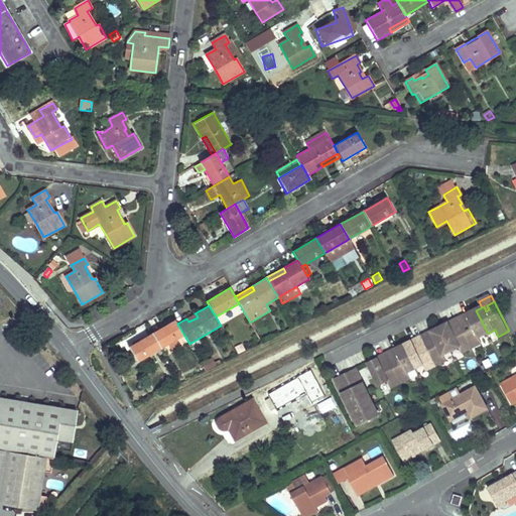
[(465,316),(459,319),(473,348),(482,344),(479,338),(488,334),(476,310),(467,315),(470,319),(467,320),(465,316)]
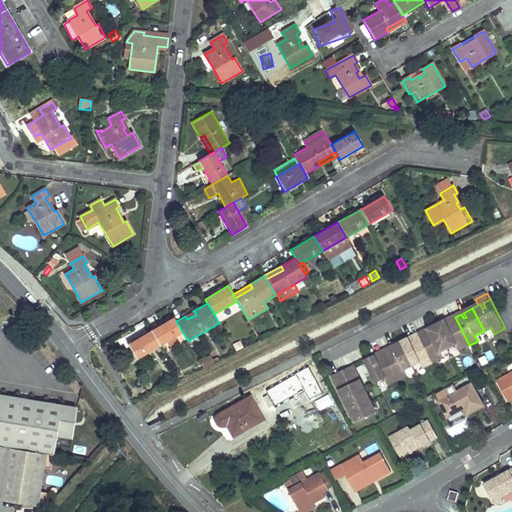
[(187,319),(196,315),(194,311),(193,311),(185,316),(187,319)]
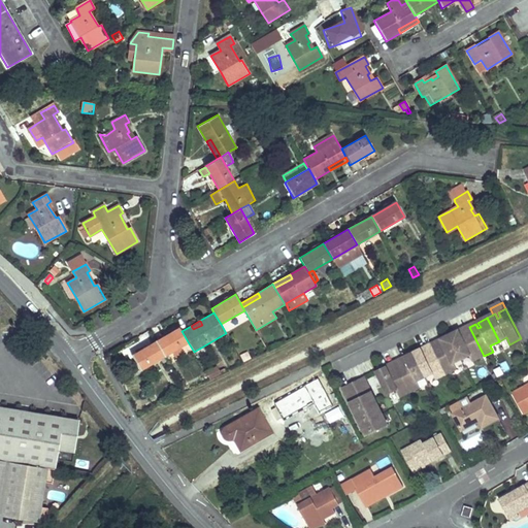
[(459,332),(451,336),(462,359),(470,356),(472,362),(484,356),(469,327),(462,330),(464,335),(461,336),(459,332)]
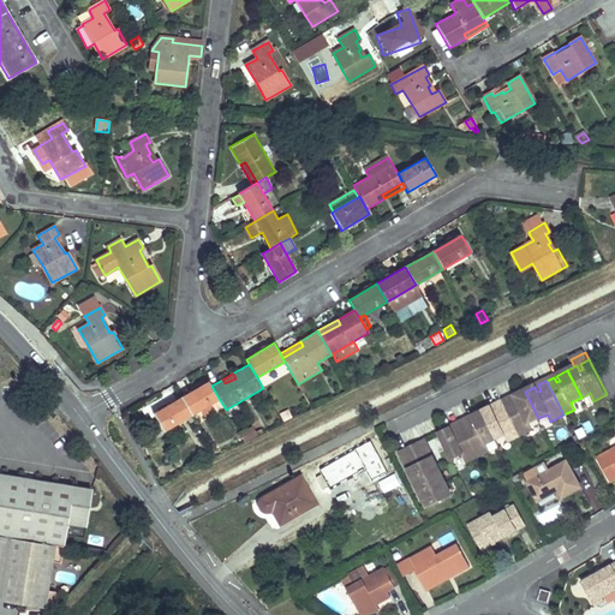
[(220,400),(212,386),(209,382),(181,398),(192,416),(201,411),(209,405),(220,400)]
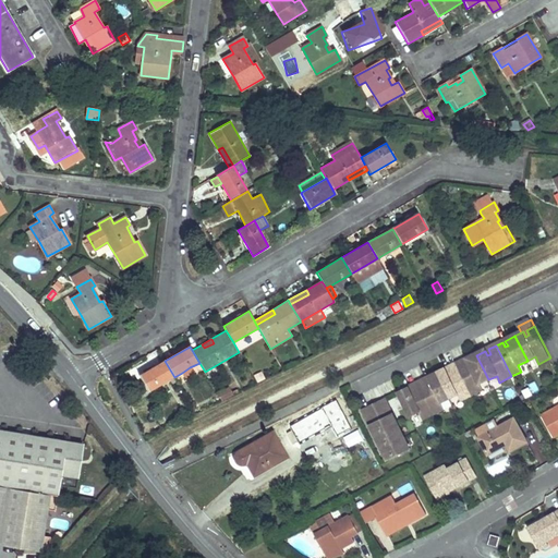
[(464,361),(457,364),(473,396),(483,390),(480,384),(488,379),(476,355),(466,360),(470,364),(466,366),(464,361)]
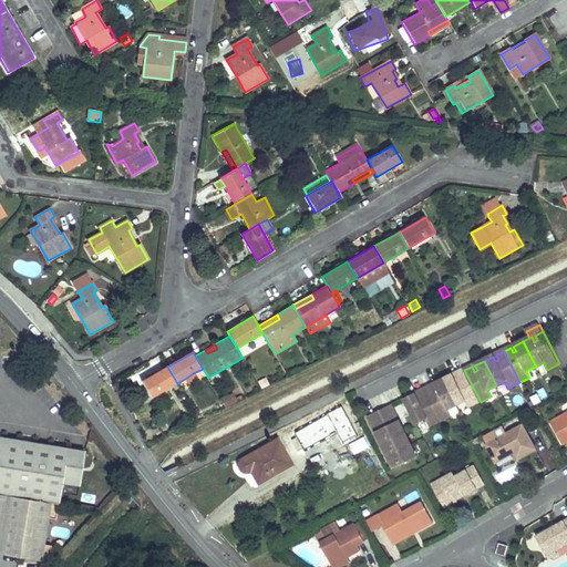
[(177,383),(167,367),(141,381),(151,398),(177,383)]
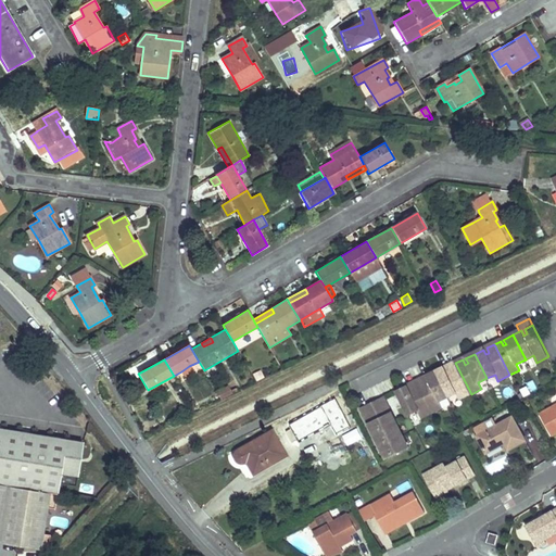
[(445,368),(436,373),(449,397),(457,393),(460,400),(471,394),(455,363),(447,367),(450,371),(447,374),(445,368)]
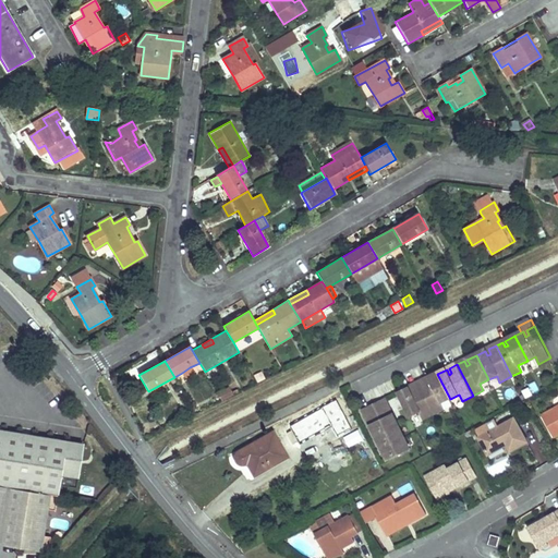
[(194,375),(190,367),(182,373),(186,379),(194,375)]
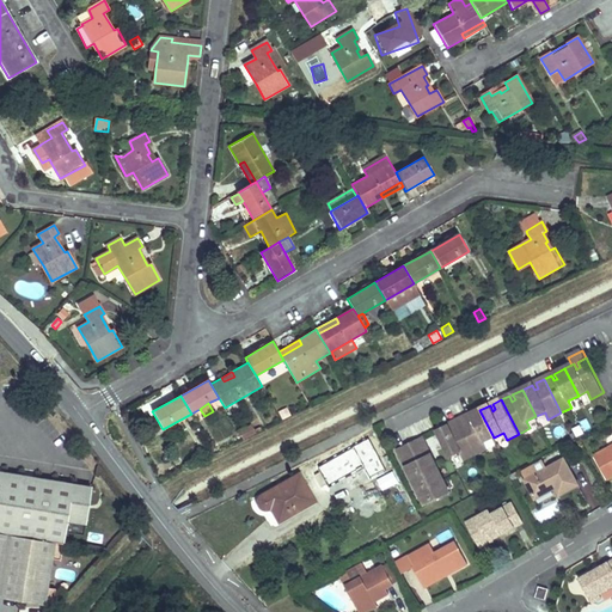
[(466,417),(459,421),(476,456),(488,450),(485,442),(494,438),(479,410),(470,415),(472,421),(469,422),(466,417)]
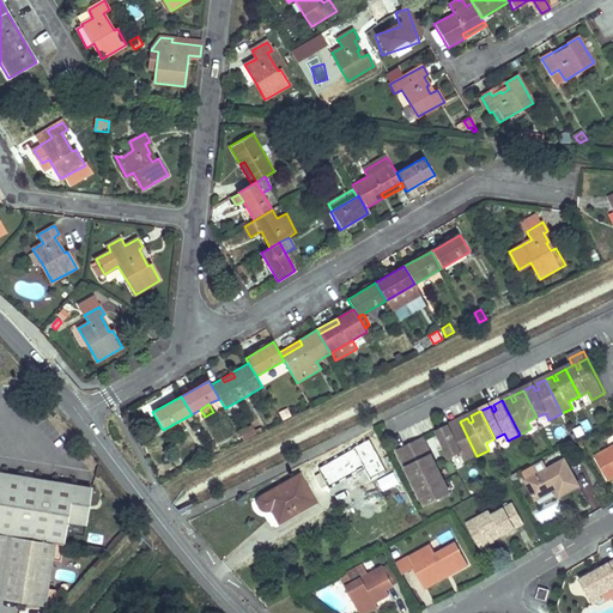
[(243,441),(262,432),(260,429),(255,431),(252,425),(238,432),(243,441)]
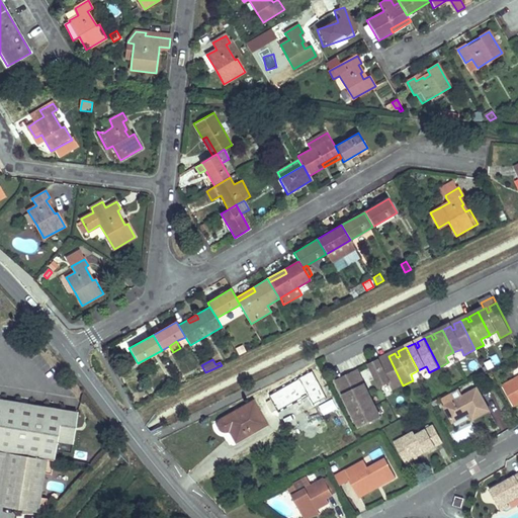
[(360,429),(381,419),(357,371),(337,381),(360,428),(360,429)]
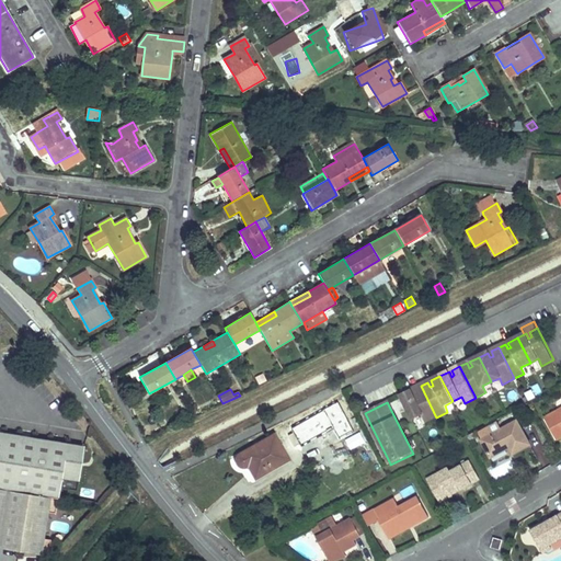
[(348,421),(340,403),(339,403),(324,411),(334,428),(348,421)]
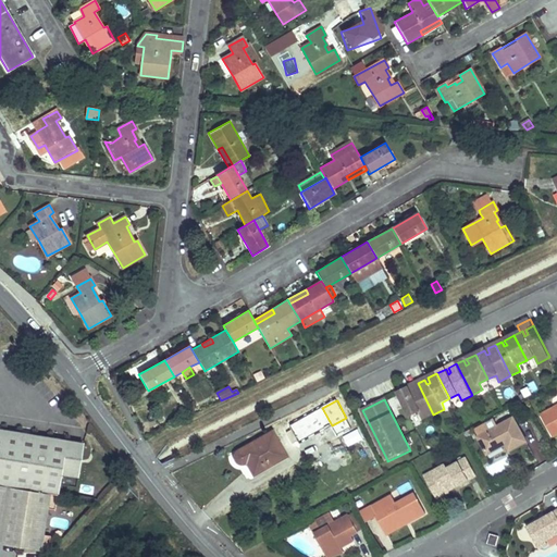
[(556,405),(541,415),(553,436),(556,434),(556,405)]
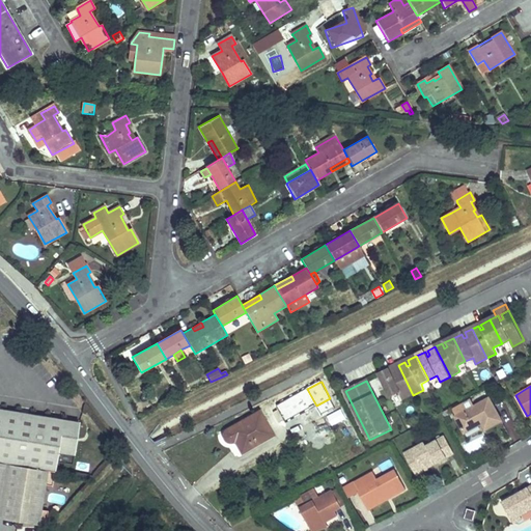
[(316,406),(307,389),(287,400),(284,394),(271,402),(274,408),(277,407),(278,410),(273,413),(279,423),(284,420),(286,424),(317,407),(316,406)]
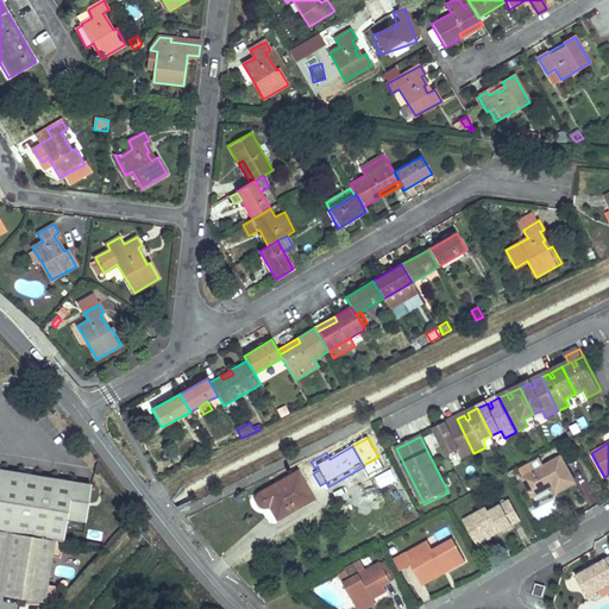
[(575,483),(566,466),(562,457),(544,466),(522,478),(533,496),(552,485),(557,493),(575,483)]
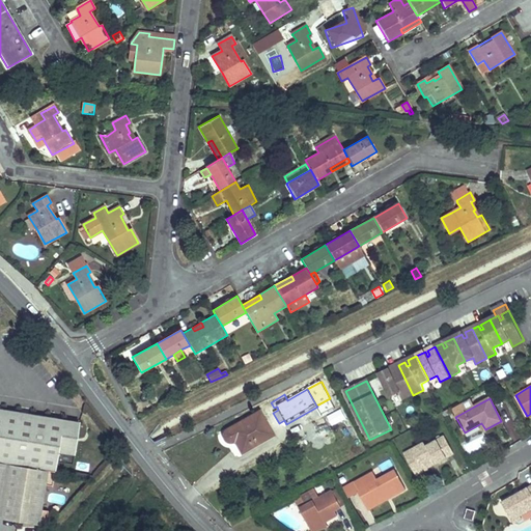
[(0,463),(55,472),(57,458),(58,451),(74,454),(79,422),(0,409),(0,463)]
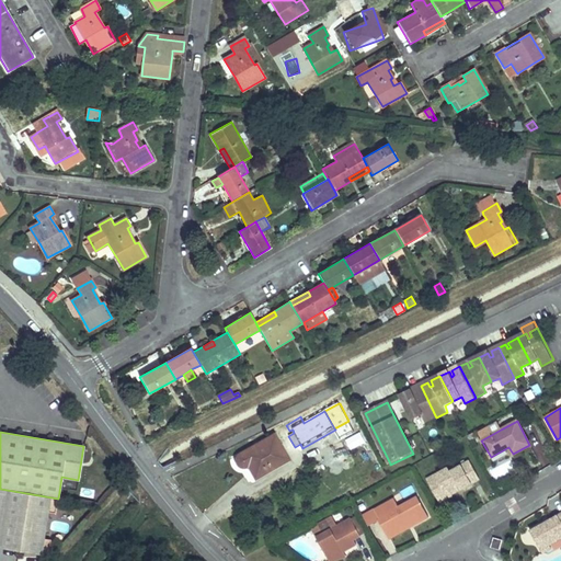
[(288,460),(274,434),(239,456),(238,457),(237,458),(236,460),(237,461),(237,464),(238,465),(239,466),(240,467),(242,468),(244,468),(245,467),(248,467),(255,480),(288,460)]
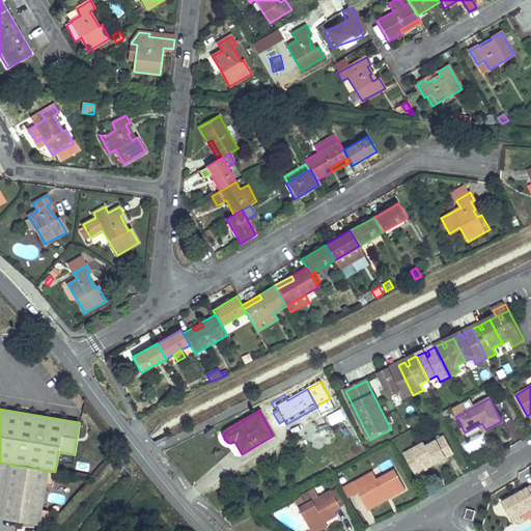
[(438,463),(454,453),(445,437),(426,446),(424,443),(414,448),(416,451),(416,452),(413,456),(408,458),(407,458),(414,471),(436,459),(438,463)]
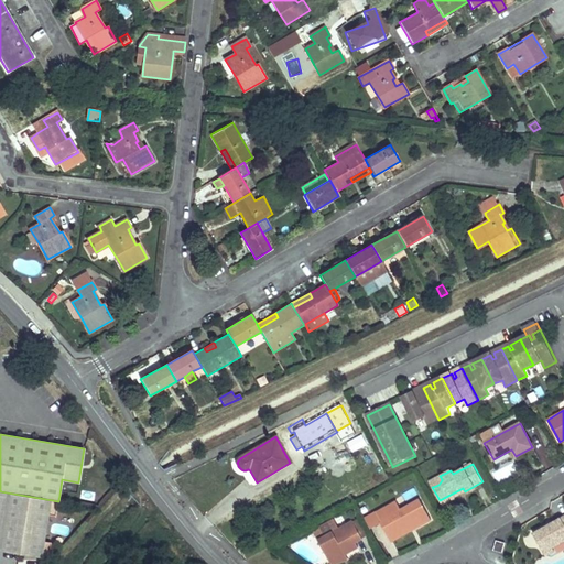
[(438,485),(442,480),(442,479),(440,476),(430,483),(432,487),(433,487),(438,485)]
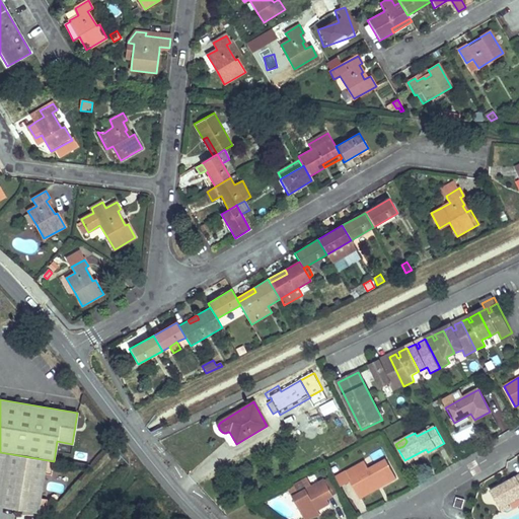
[(71,451),(72,444),(57,441),(56,448),(71,451)]
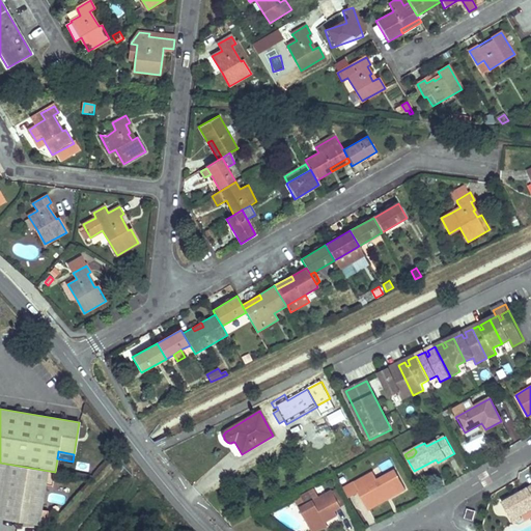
[(416,475),(438,463),(436,459),(414,471),(416,475)]
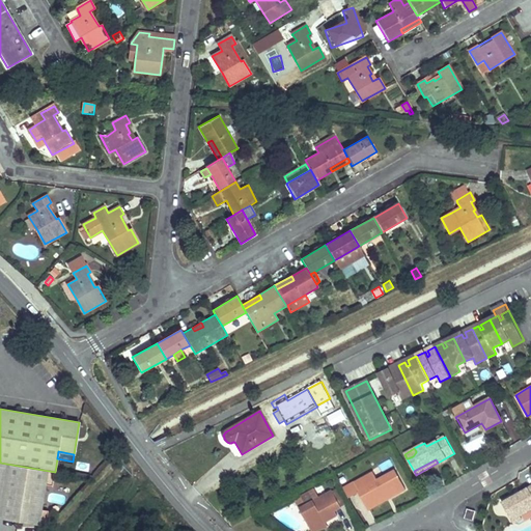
[(0,515),(47,524),(49,510),(43,509),(47,484),(53,485),(56,472),(55,472),(0,463),(0,515)]
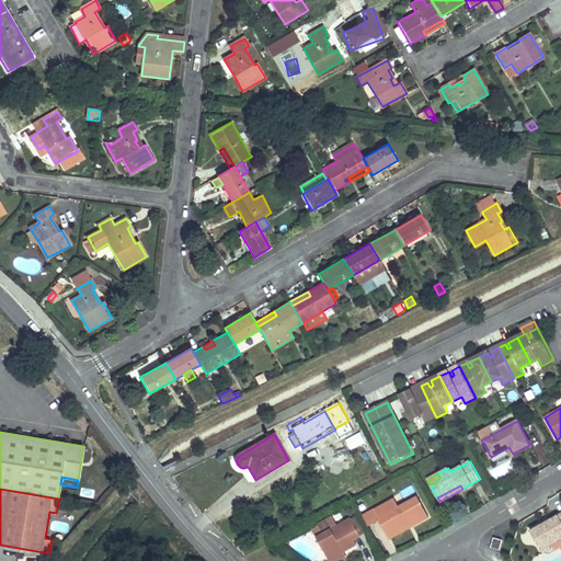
[(413,526),(428,517),(418,496),(399,507),(395,500),(375,510),(379,518),(385,515),(395,531),(396,533),(408,526),(412,524),(413,526)]
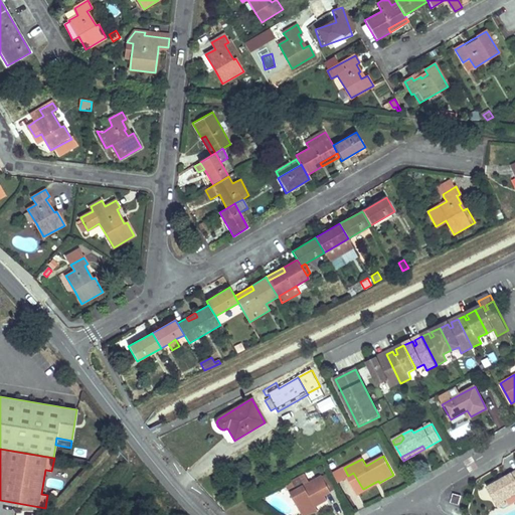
[(362,488),(353,473),(348,476),(357,494),(358,495),(358,494),(379,483),(378,481),(374,483),(363,489),(362,488)]
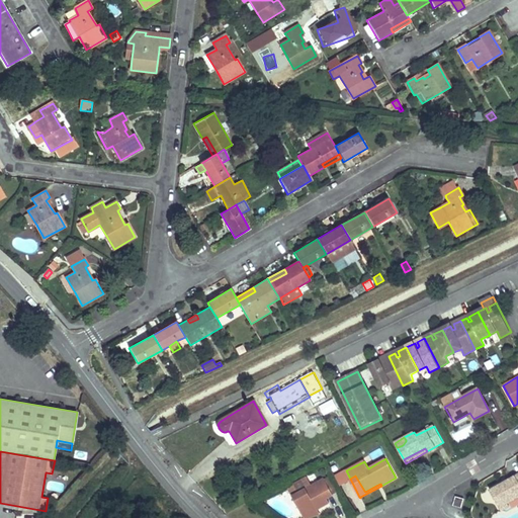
[(517,478),(517,479),(515,476),(490,491),(500,508),(508,503),(517,497),(517,478)]
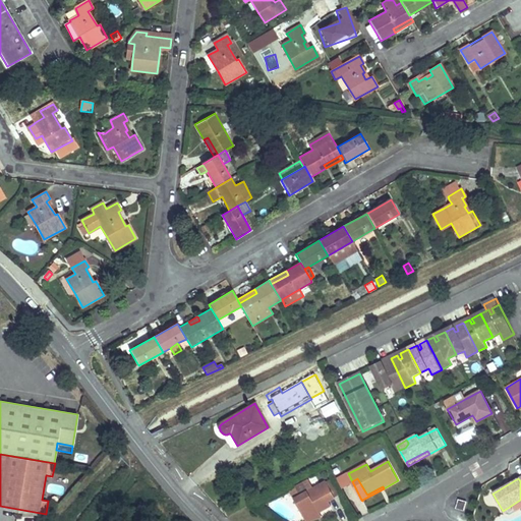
[(329,501),(335,498),(327,481),(294,499),(305,519),(307,518),(320,512),(331,506),(329,501)]
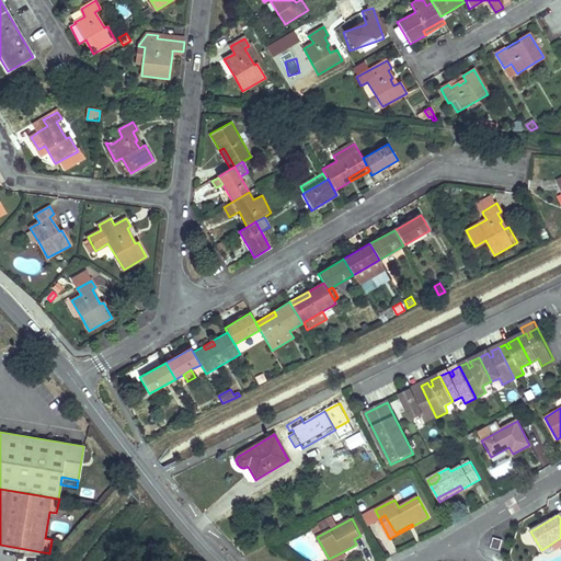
[(500,550),(502,540),(494,538),(491,548),(500,550)]
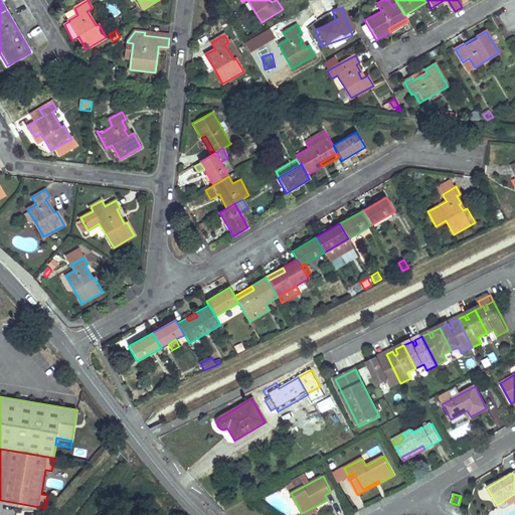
[(318,511),(316,506),(304,512),(305,514),(307,514),(318,511)]
